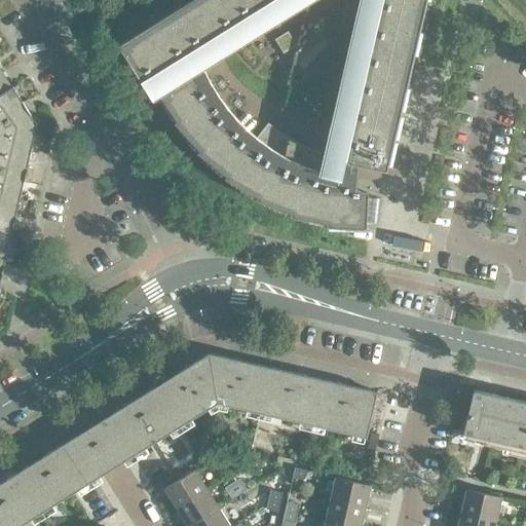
[(195,0),(196,0),(193,2),(190,4),(188,2),(167,15),(147,28),(148,31),(142,35),(140,32),(119,45),(119,43),(117,44),(142,83),(149,79),(149,78),(158,73),(159,75),(177,64),(175,62),(205,42),(208,45),(225,34),(223,32),(255,12),(256,14),(273,3),(272,1),(273,0),(195,0)]
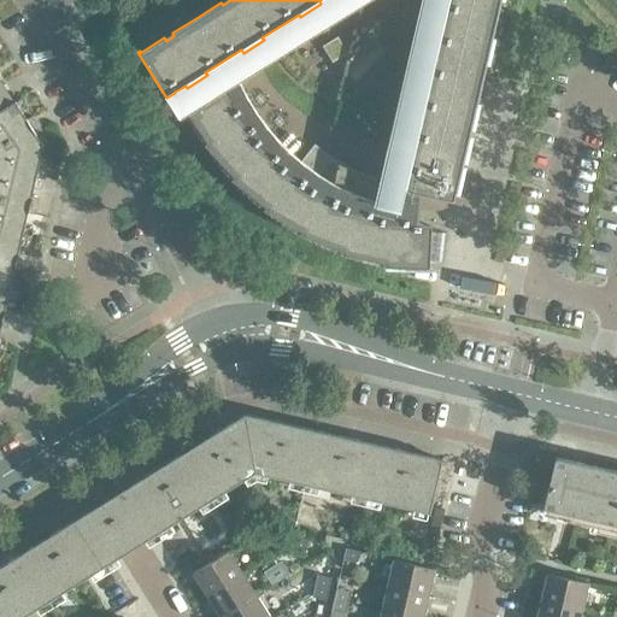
[(468,135),(491,36),(499,0),(446,0),(444,13),(441,12),(438,25),(440,27),(436,46),(433,45),(430,58),(433,58),(428,78),(425,77),(422,90),(425,90),(421,111),(418,110),(415,122),(406,119),(401,142),(388,140),(378,183),(370,177),(369,180),(360,174),(359,175),(351,169),(350,171),(340,164),(339,165),(331,158),(330,160),(323,152),(322,154),(315,146),(301,163),(301,162),(298,159),(291,153),(283,145),(278,141),(272,134),(265,124),(260,118),(257,112),(253,107),(250,103),(246,95),(244,92),(241,87),(239,81),(182,106),(183,107),(184,107),(207,142),(204,144),(234,176),(231,178),(265,206),(263,209),(301,230),(299,234),(342,250),(341,253),(383,262),(382,265),(429,268),(430,224),(417,224),(418,210),(419,192),(453,200),(468,135)]
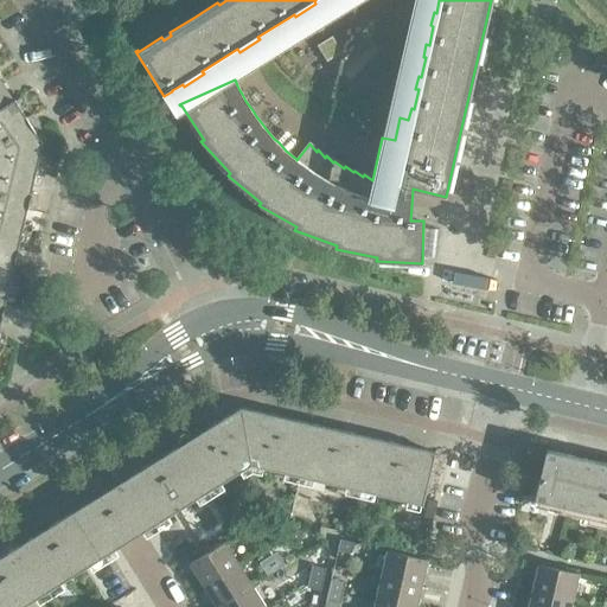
[(0,110),(14,102),(13,101),(0,81),(0,80),(0,110)]
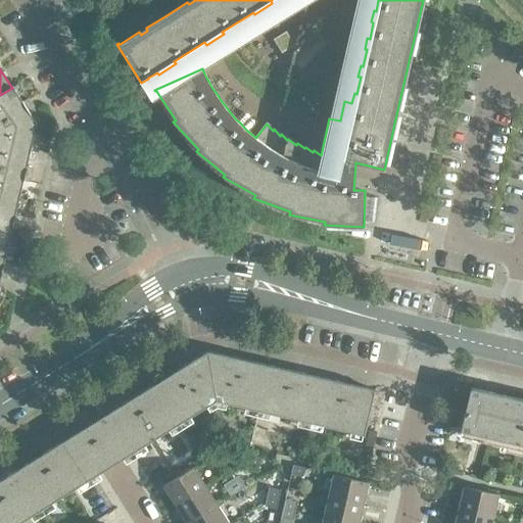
[(30,113),(35,110),(28,99),(22,102),(13,86),(11,87),(12,88),(0,95),(0,142),(31,150),(37,124),(30,113)]
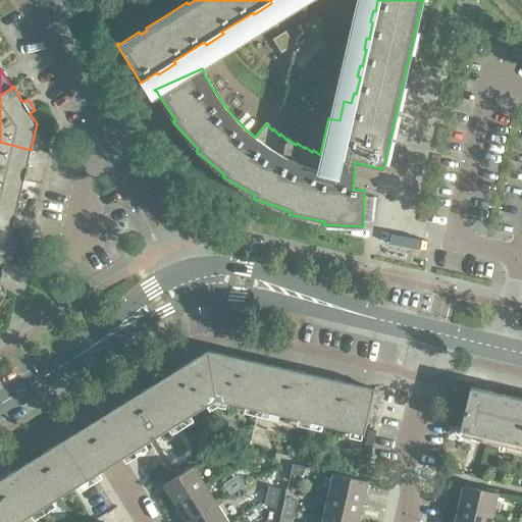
[(27,167),(31,150),(0,142),(0,192),(19,197),(23,179),(29,181),(32,168),(27,167)]
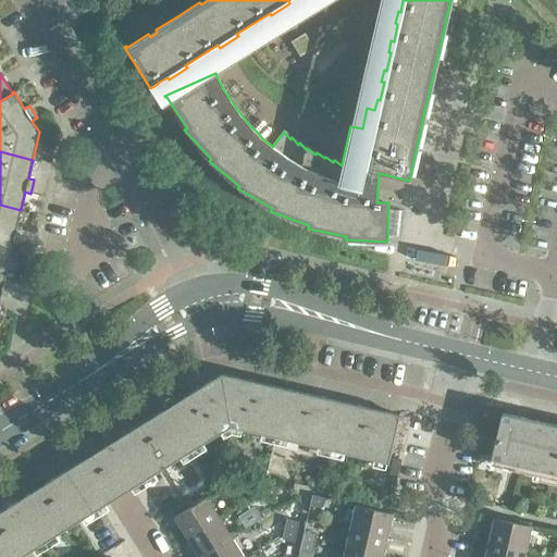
[(16,229),(21,210),(0,205),(0,259),(9,261),(13,243),(19,244),(22,231),(16,229)]
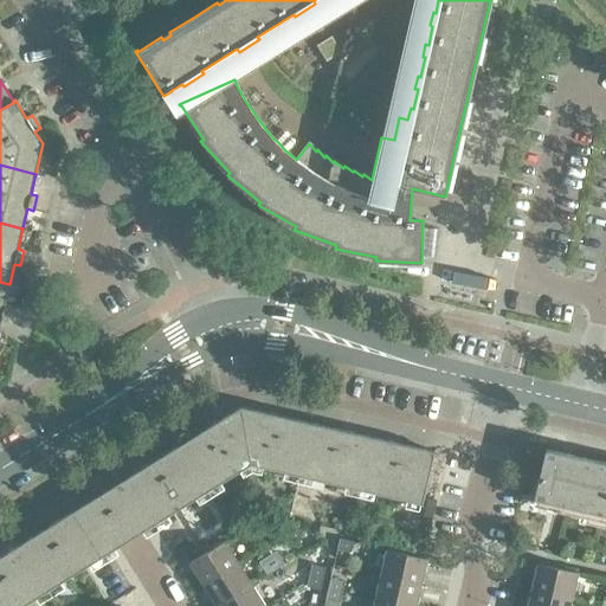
[(7,321),(11,305),(5,304),(10,284),(0,282),(0,323),(1,320),(7,321)]
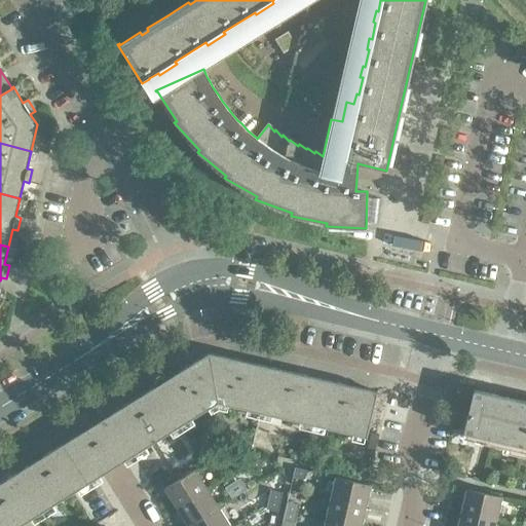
[(0,525),(17,525),(217,403),(259,413),(366,438),(377,392),(209,353),(0,483),(0,525)]
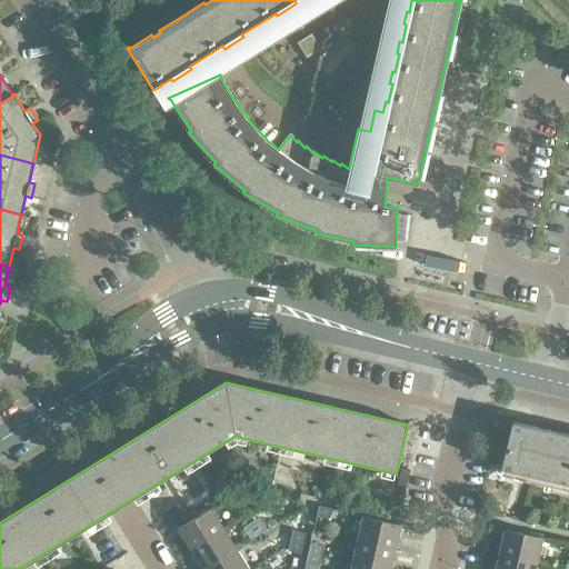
[(568,435),(511,421),(500,468),(568,483),(568,435)]
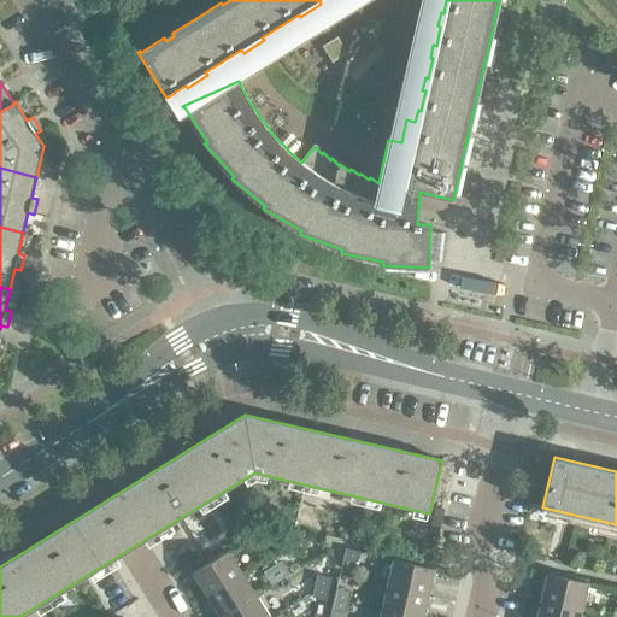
[(283,548),(294,551),(297,536),(286,534),(283,548)]
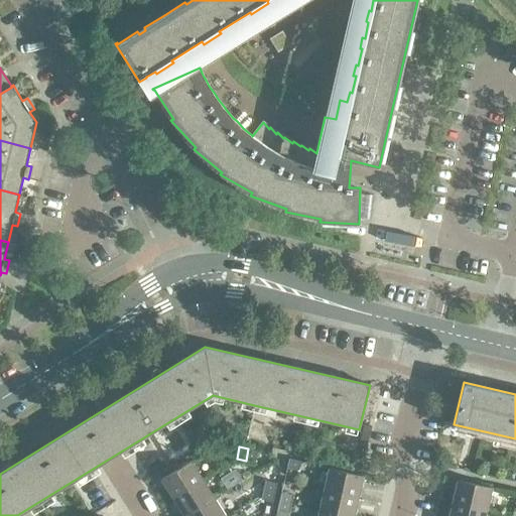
[(258,452),(248,448),(246,461),(255,463),(258,452)]
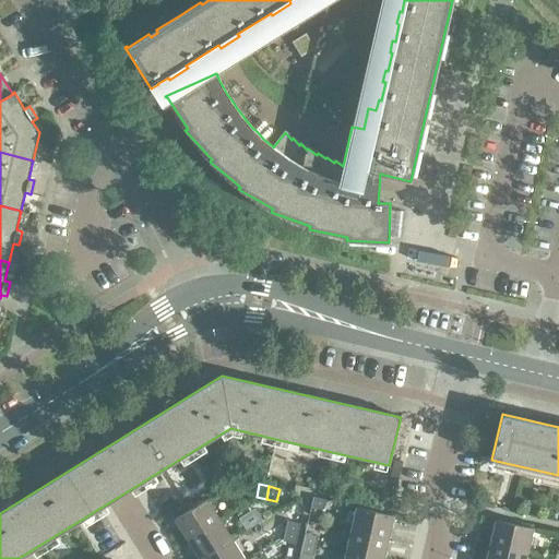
[(323,510),(325,500),(313,497),(311,507),(323,510)]
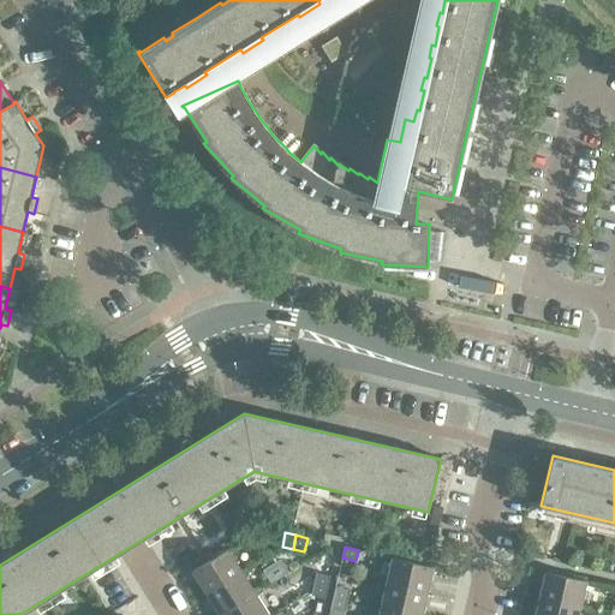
[(192,571),(207,593),(242,572),(227,549),(192,571)]
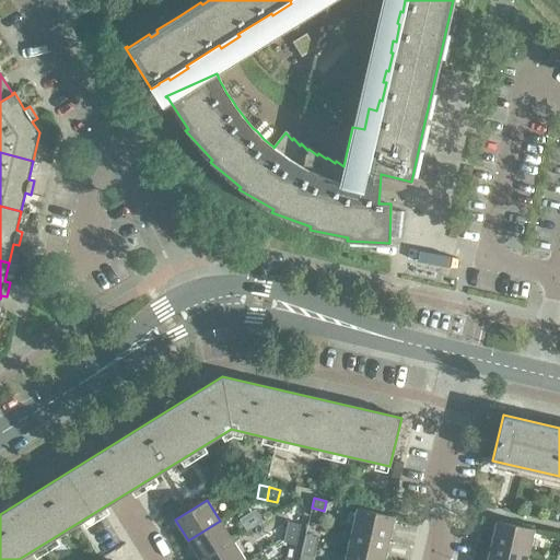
[(357,508),(351,532),(388,540),(394,516),(357,508)]
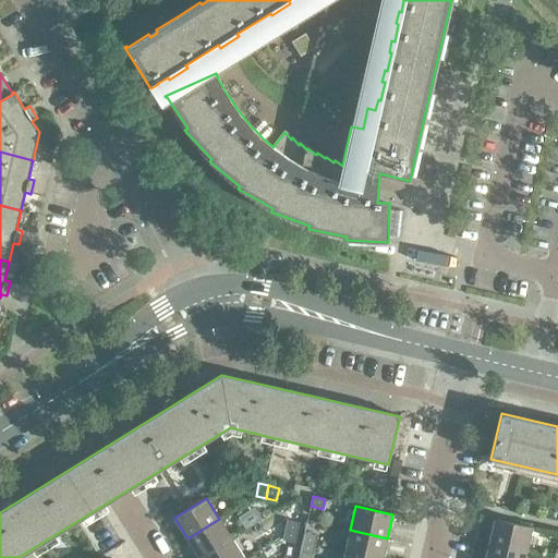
[(254,507),(238,517),(245,529),(262,519),(254,507)]
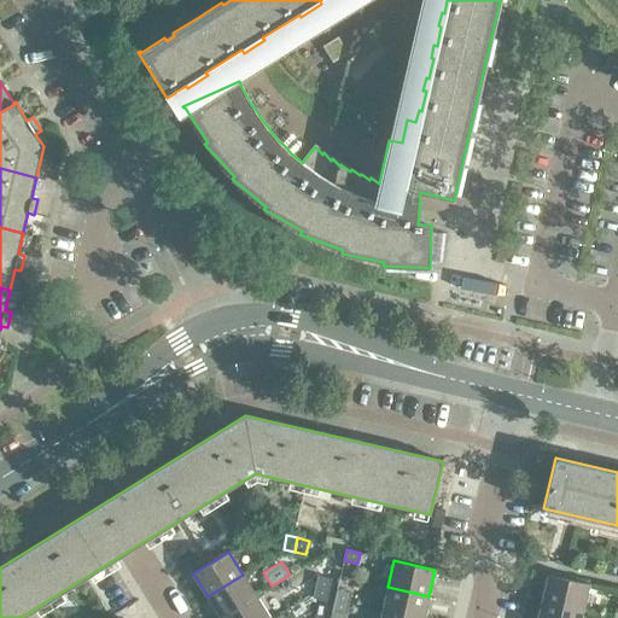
[(222,617),(256,596),(243,575),(208,596),(220,617),(222,617)]
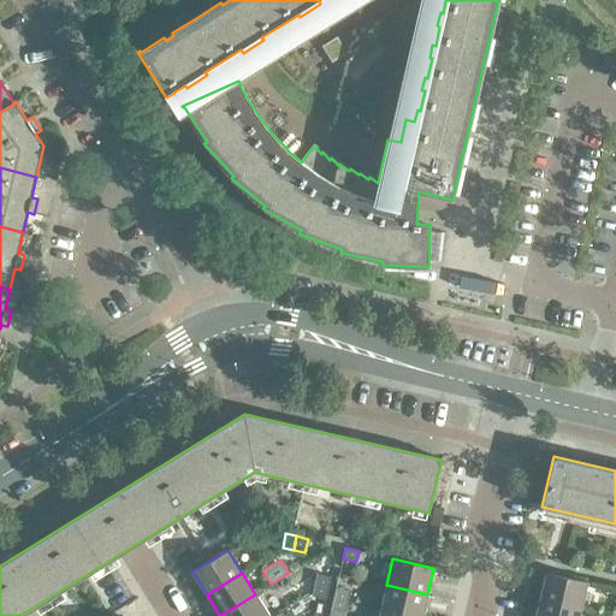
[(546,573),(540,598),(580,609),(586,582),(546,573)]
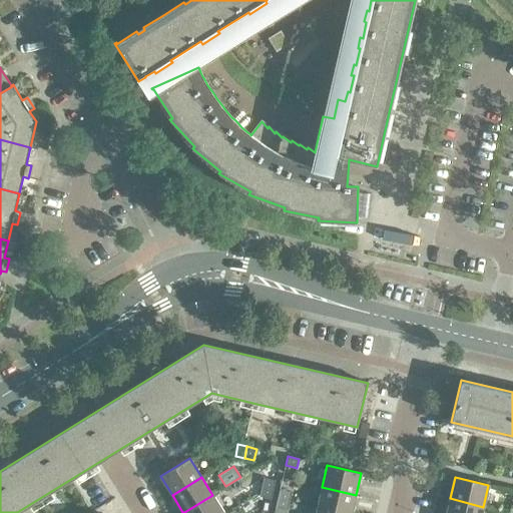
[(264,478),(262,487),(274,490),(276,480),(264,478)]
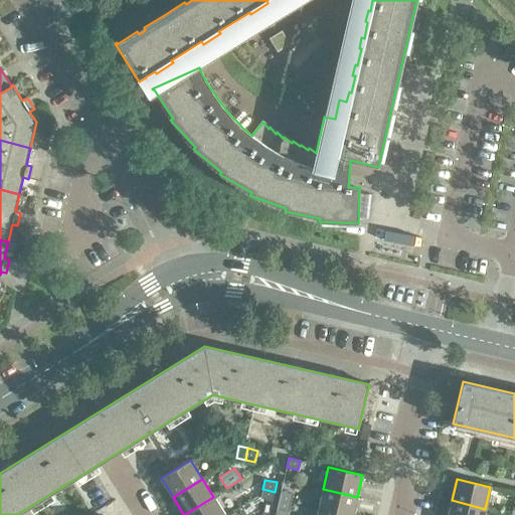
[(273,501),(275,492),(263,489),(261,498),(273,501)]
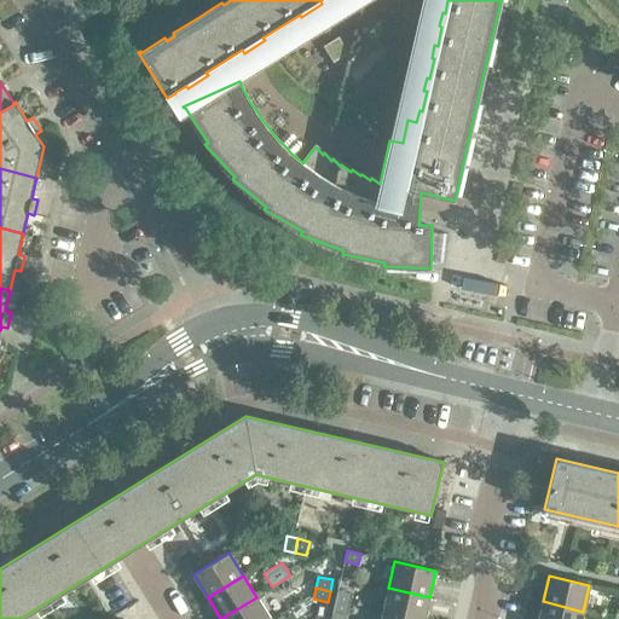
[(409,618),(423,618),(429,597),(388,588),(382,613),(409,618)]
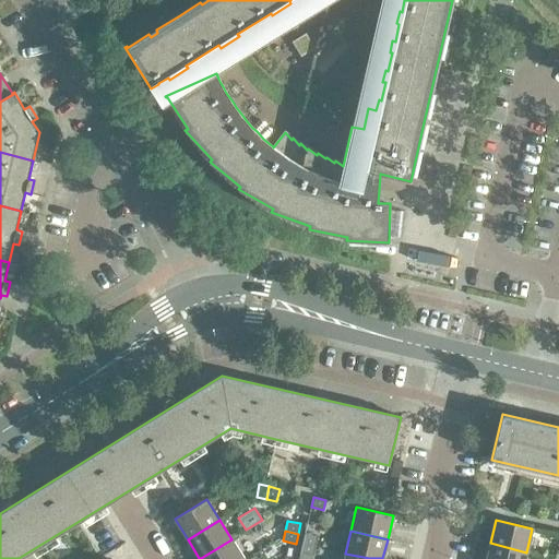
[(318,536),(305,533),(302,544),(314,546),(318,536)]
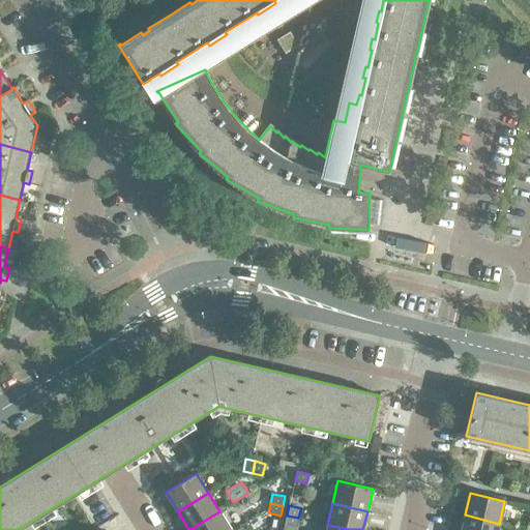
[(231,529),(219,511),(190,529),(231,529)]
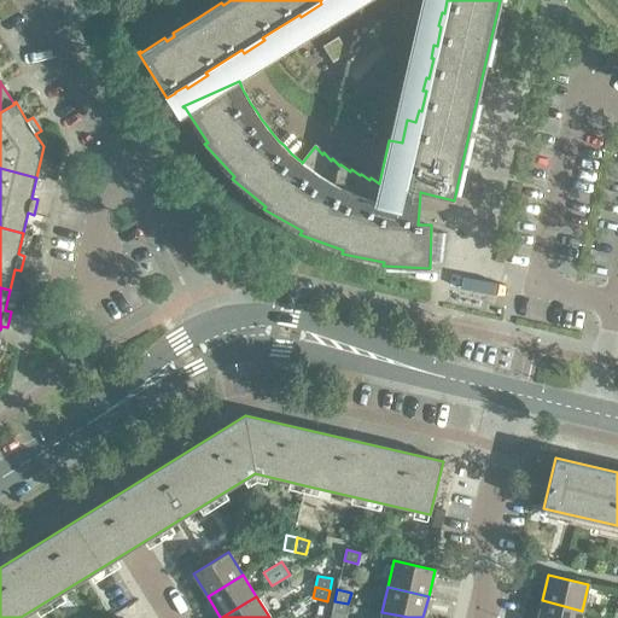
[(579,617),(582,611),(542,600),(537,617),(579,617)]
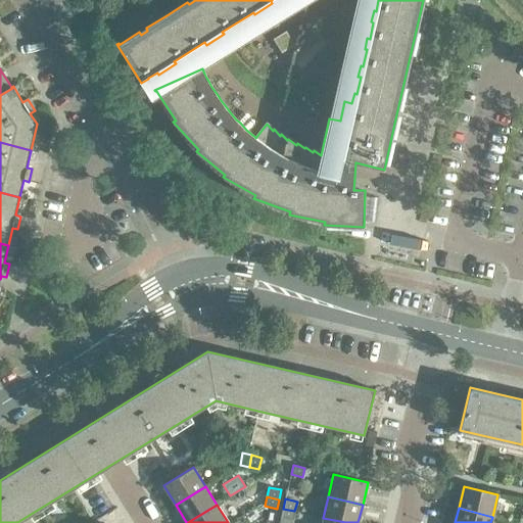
[(292,521),(294,511),(283,509),(281,518),(292,521)]
